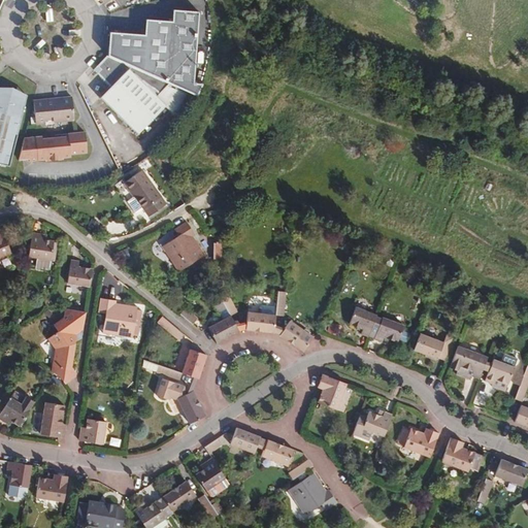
[(107,56),(168,83),(197,95),(201,85),(192,84),(197,11),(172,9),(171,21),(145,19),(144,34),(109,32),(107,56)]
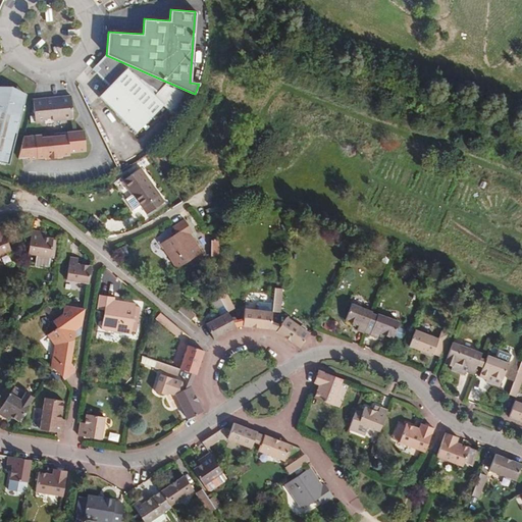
[(154,95),(166,82),(106,55),(96,65),(99,68),(96,71),(110,86),(100,96),(138,131),(163,103),(154,95)]
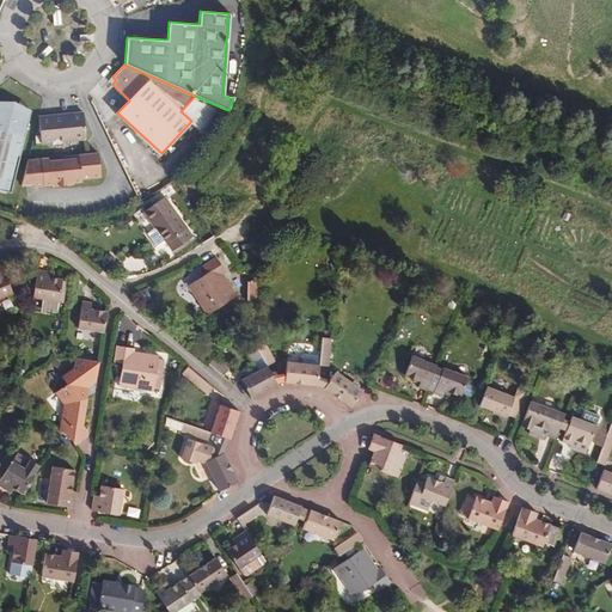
[(0,101),(0,122),(2,111),(11,108),(26,112),(30,118),(31,110),(20,102),(0,101)]
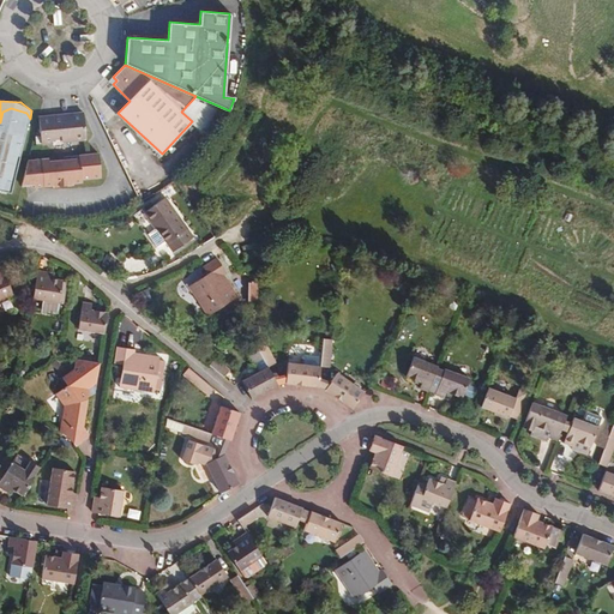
[(0,190),(11,193),(30,119),(26,113),(11,108),(2,112),(0,122),(0,190)]
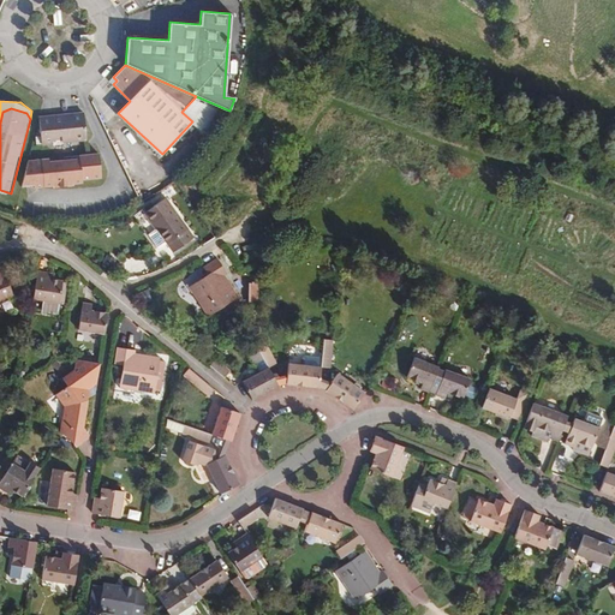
[(41,144),(87,139),(84,113),(39,118),(41,144)]
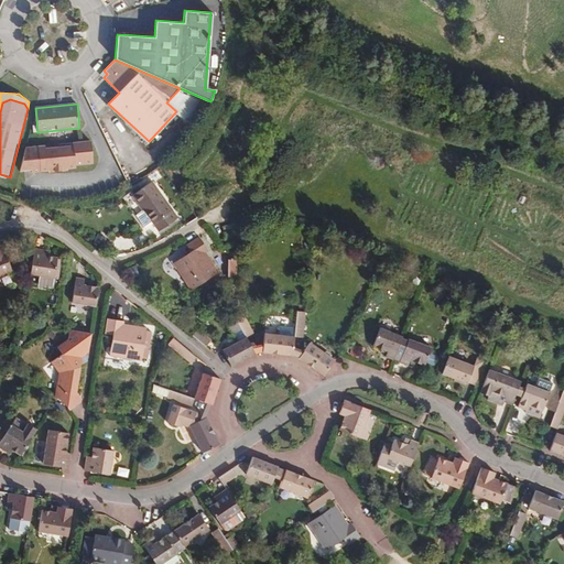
[(69,145),(69,143),(57,144),(58,148),(45,149),(45,145),(25,148),(20,171),(31,170),(32,172),(49,171),(50,172),(67,170),(67,169),(76,167),(76,165),(94,163),(91,141),(73,143),(73,145),(69,145)]
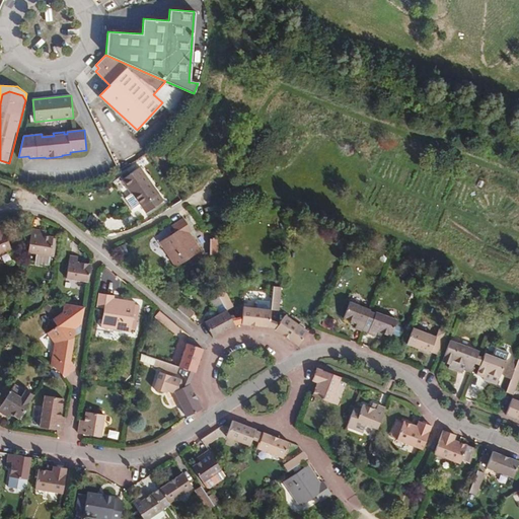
[(122,179),(128,188),(129,187),(133,193),(132,193),(146,213),(163,201),(139,167),(122,179)]
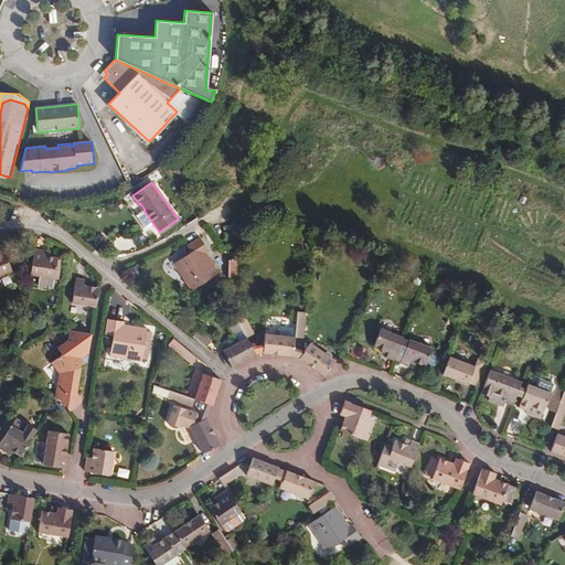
[(204,255),(206,254),(209,252),(200,238),(188,247),(192,254),(174,266),(192,291),(220,273),(213,263),(211,264),(204,255)]
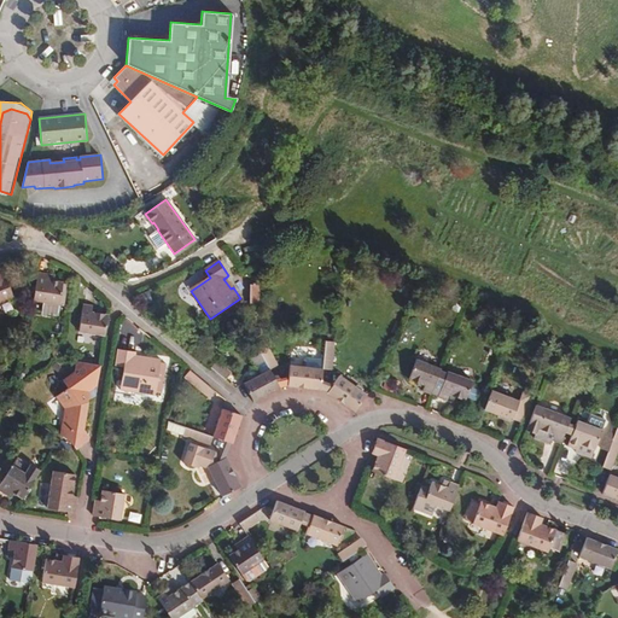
[(1,267),(0,267),(0,299),(12,296),(1,267)]
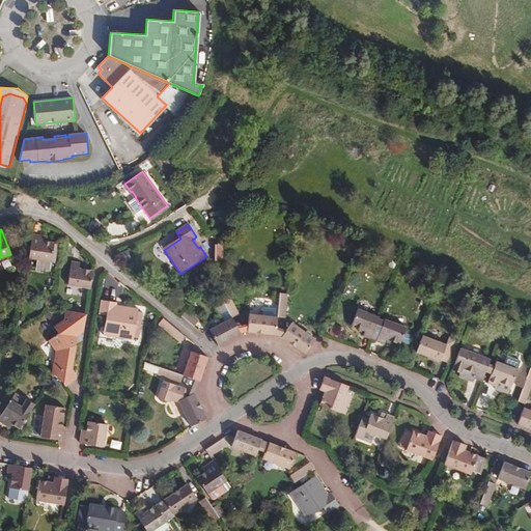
[(39,240),(40,235),(32,234),(28,257),(38,259),(36,269),(49,270),(50,261),(55,262),(58,244),(54,244),(54,242),(45,241),(39,240)]
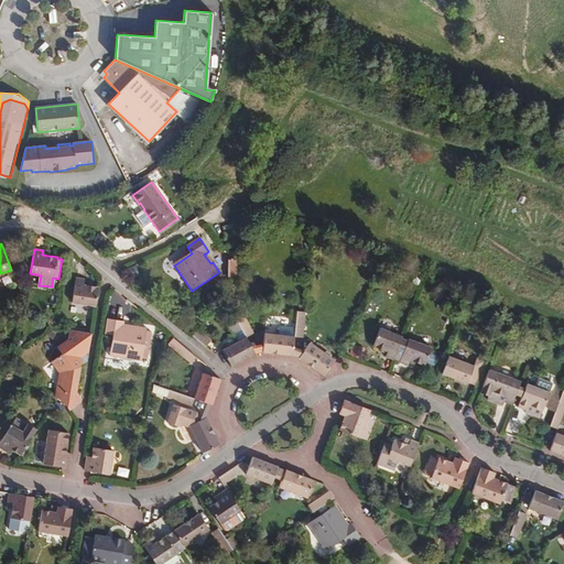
[(228,277),(235,277),(237,277),(237,260),(228,260),(228,277)]
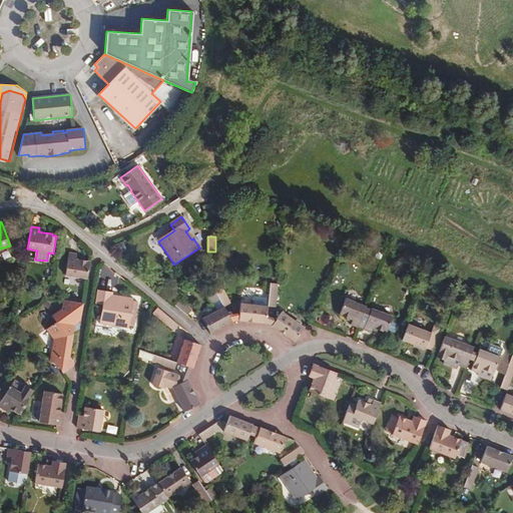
[(89,262),(75,259),(76,253),(69,252),(65,275),(87,279),(89,262)]
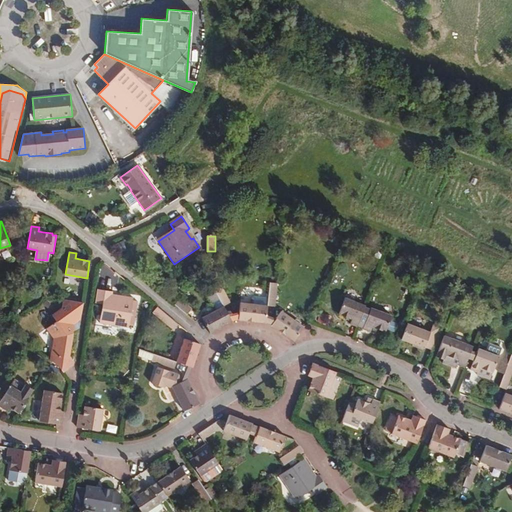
[(213,285),(223,306),(230,302),(219,282),(213,285)]
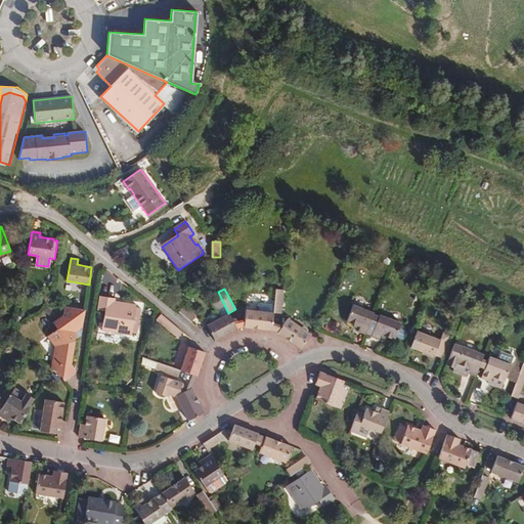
[(276,289),(273,313),(280,313),(284,290),(276,289)]
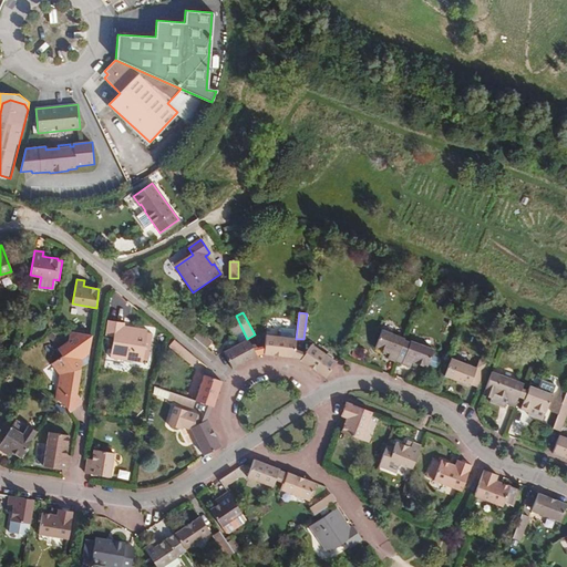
[(525,325),(525,323),(523,318),(523,317),(523,316),(512,319),(515,328),(525,325)]
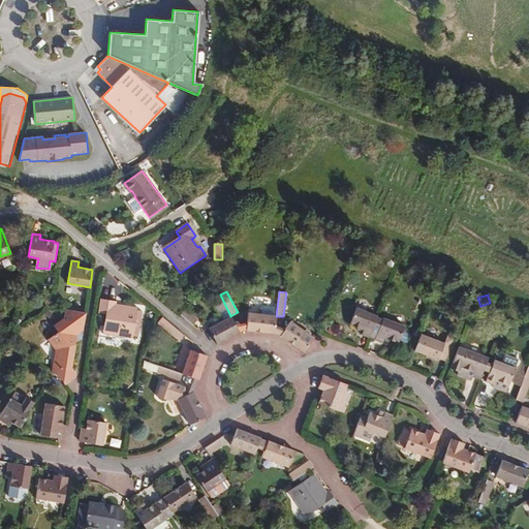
[(299,297),(293,307),(304,311),(308,302),(299,297)]
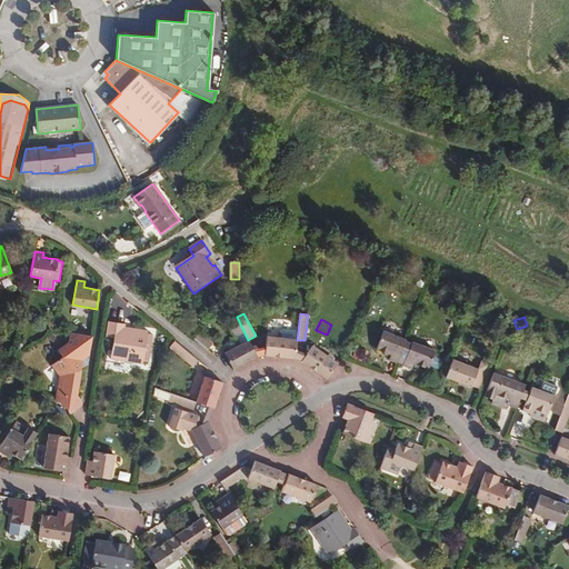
[(237,337),(245,332),(238,320),(229,325),(236,337),(237,337)]
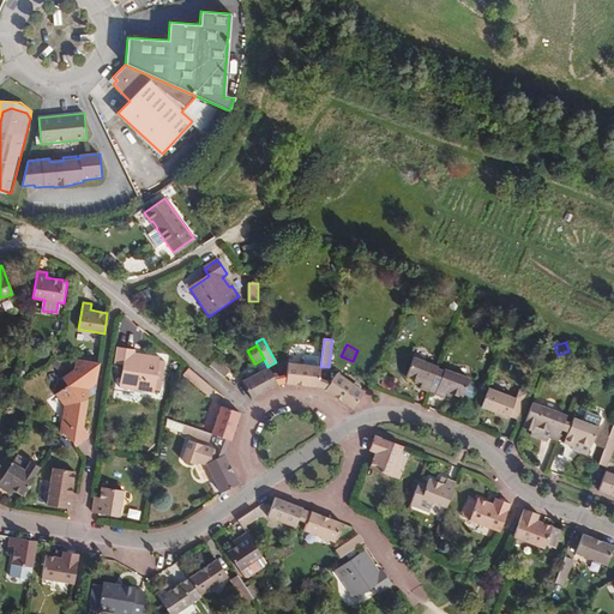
[(133,356),(134,353),(134,349),(118,347),(114,363),(124,365),(119,387),(154,392),(160,357),(146,355),(145,357),(133,356)]
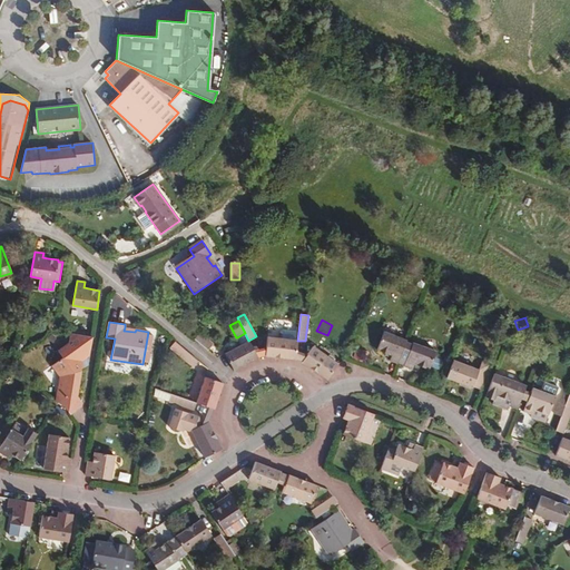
[(185,331),(190,334),(195,328),(190,325),(185,331)]
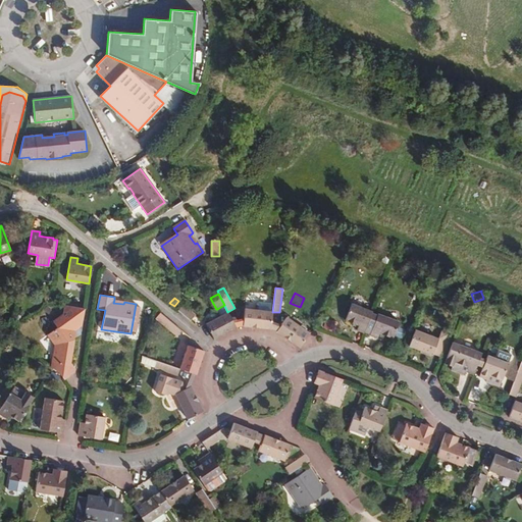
[(178,301),(174,306),(173,307),(190,320),(195,315),(178,301)]
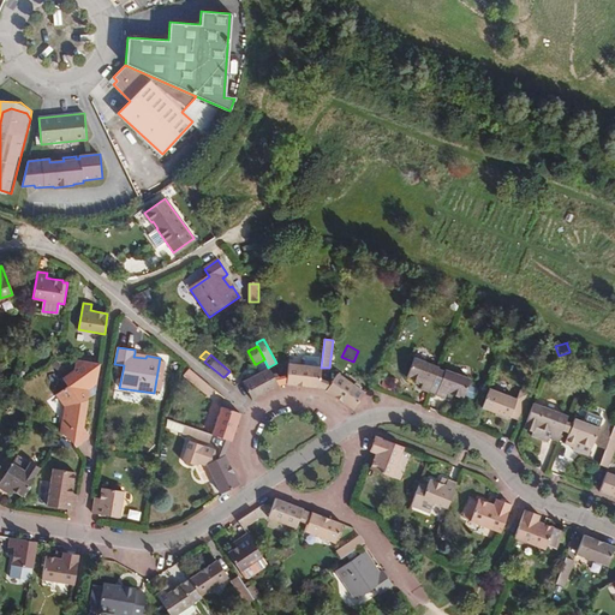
[(287,376),(286,383),(286,384),(318,387),(320,380),(321,368),(322,358),(305,356),(303,358),(303,365),(288,364),(287,376)]
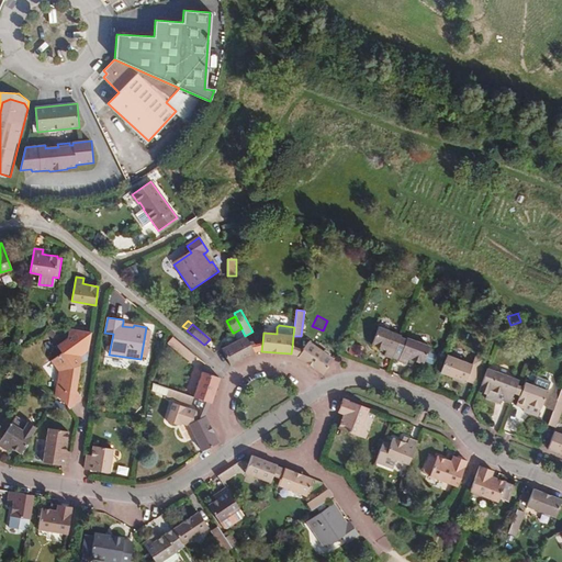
[(58,378),(56,395),(63,400),(69,408),(80,401),(80,396),(76,390),(79,364),(83,361),(80,357),(88,351),(91,332),(69,328),(68,339),(57,346),(62,352),(52,360),(62,374),(58,378)]
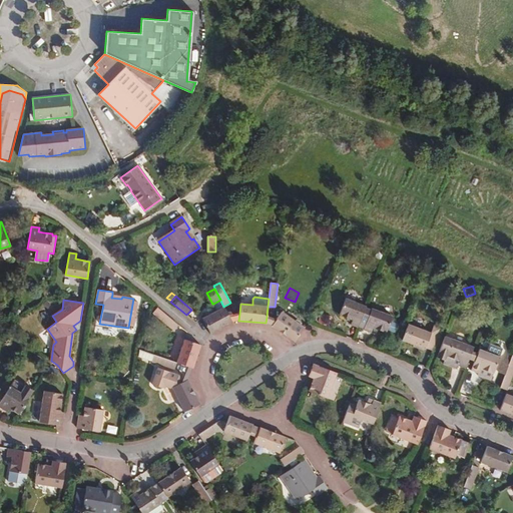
[(231,321),(228,316),(223,307),(220,300),(213,304),(217,311),(202,318),(210,334),(231,322),(231,321)]
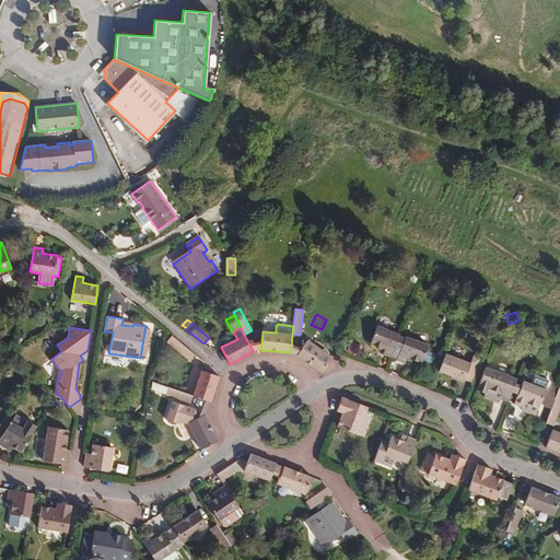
[(391,358),(398,337),(399,336),(376,327),(370,345),(384,350),(382,356),(391,359),(391,358)]
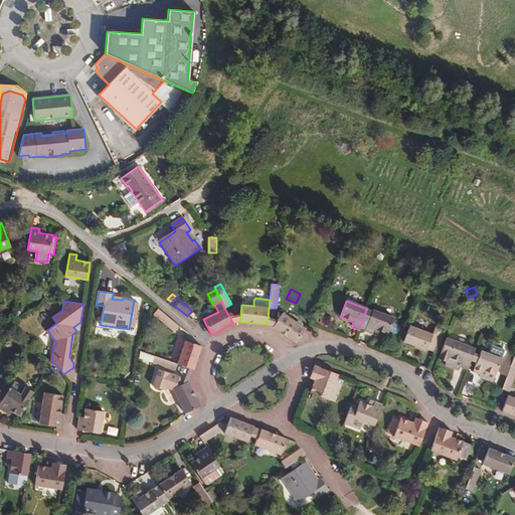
[(154,314),(174,332),(179,326),(158,308),(154,314)]
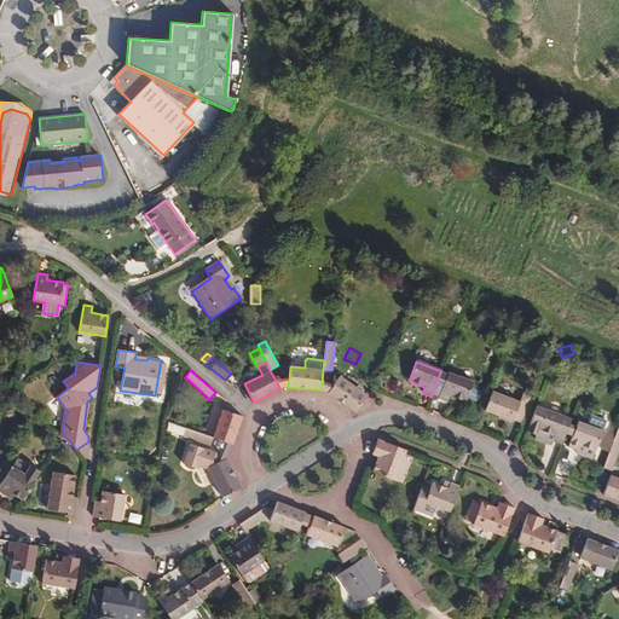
[(446,375),(440,372),(432,395),(438,397),(438,399),(446,401),(449,397),(464,403),(472,382),(447,374),(446,375)]
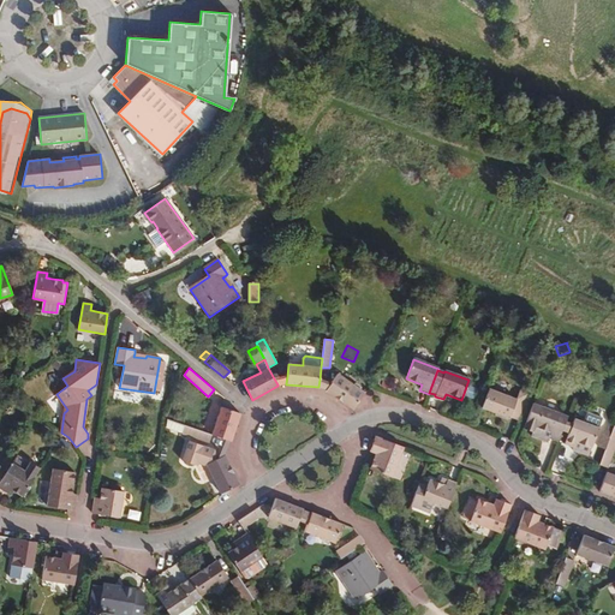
[(332,383),(327,389),(327,390),(353,410),(364,393),(338,374),(332,383)]
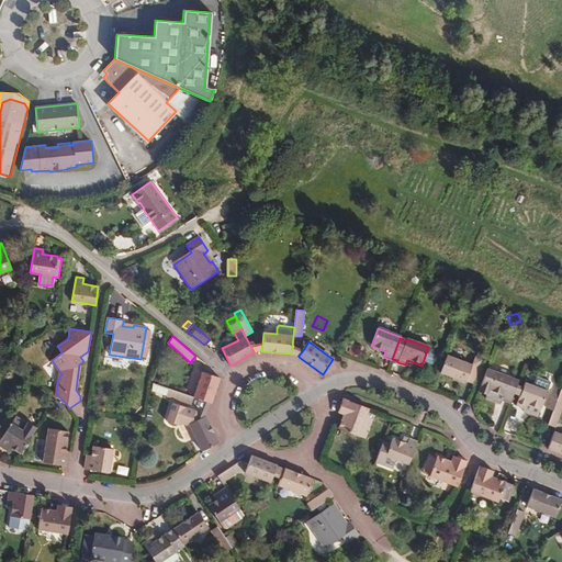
[(303,350),(292,347),(291,353),(299,356),(303,350)]
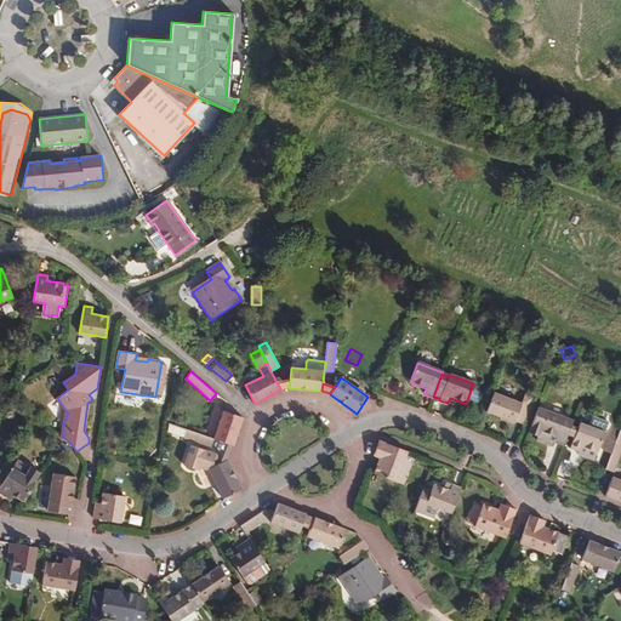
[(524,394),(522,403),(494,392),(486,411),(514,422),(514,421),(523,425),(533,398),(524,394)]
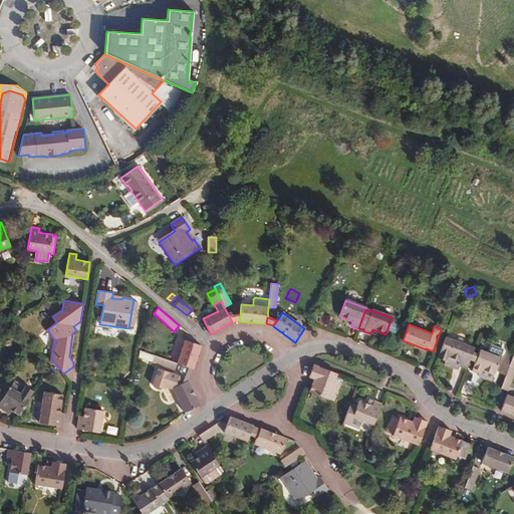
[(470,359),(473,351),(474,347),(446,337),(438,358),(445,360),(444,364),(454,367),(458,368),(459,366),(466,368),(470,359)]
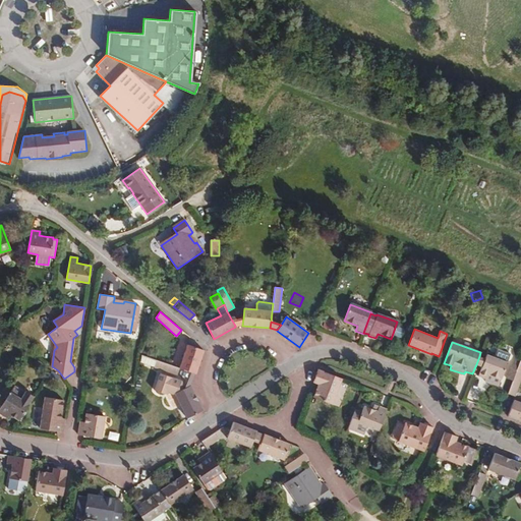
[(204,350),(187,345),(179,368),(195,373),(204,350)]
